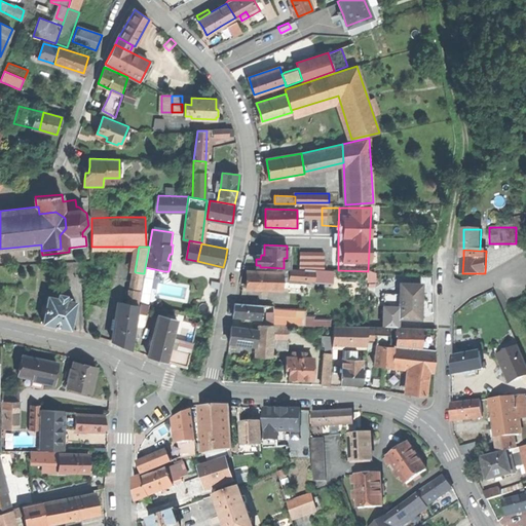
[(67,272),(75,273),(76,264),(67,264),(67,272)]
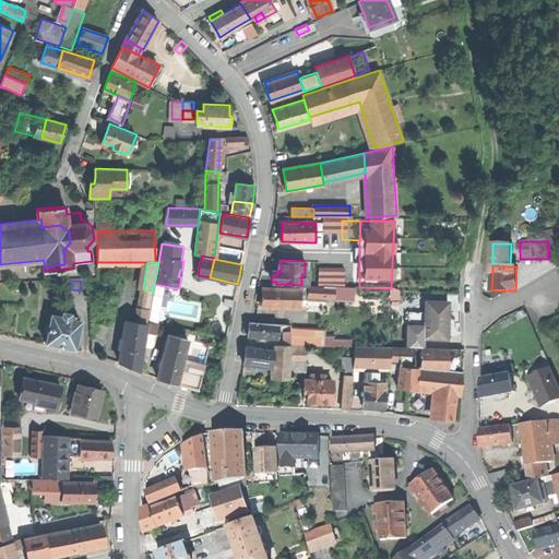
[(80,290),(80,296),(90,296),(90,281),(81,281),(80,290)]
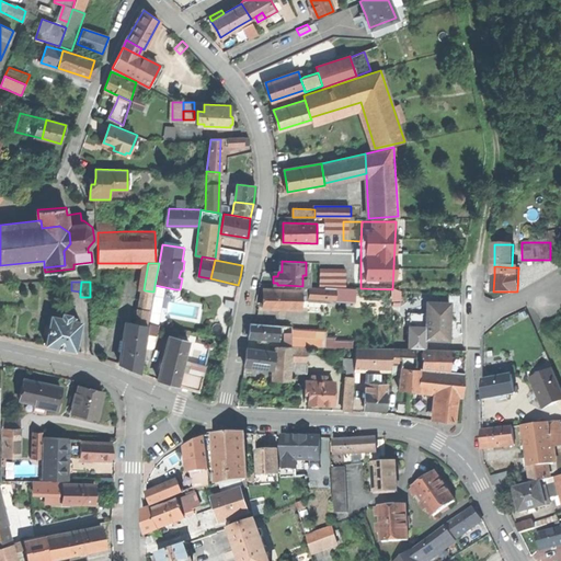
[(175,289),(155,285),(153,292),(150,315),(157,316),(174,319),(192,322),(194,312),(196,298),(174,295),(175,289)]
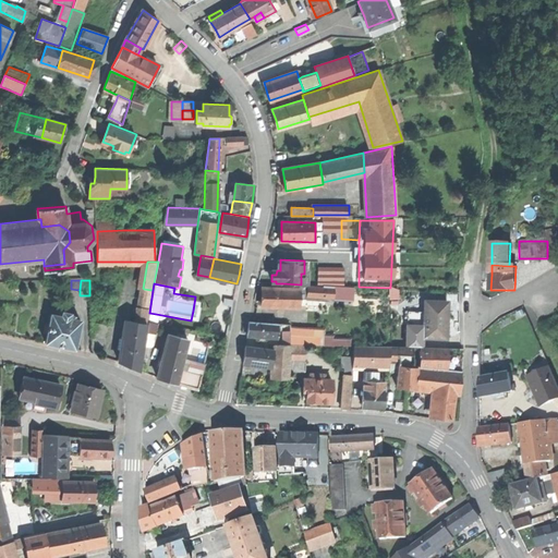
[(301,286),(301,288),(300,299),(307,299),(307,296),(323,298),(323,286),(307,286),(301,286)]
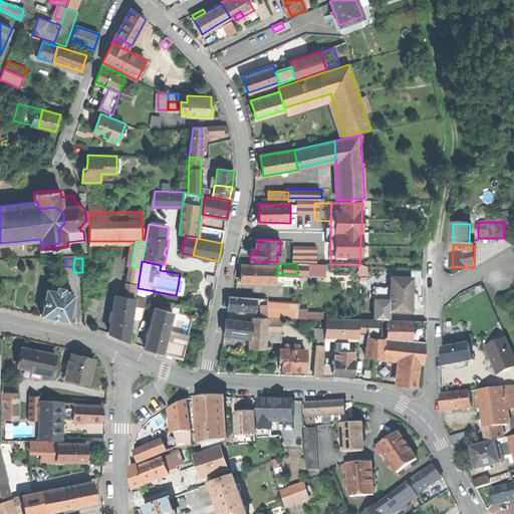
[(261,265),(243,264),(243,274),(243,282),(276,283),(276,275),(277,265),(261,265)]
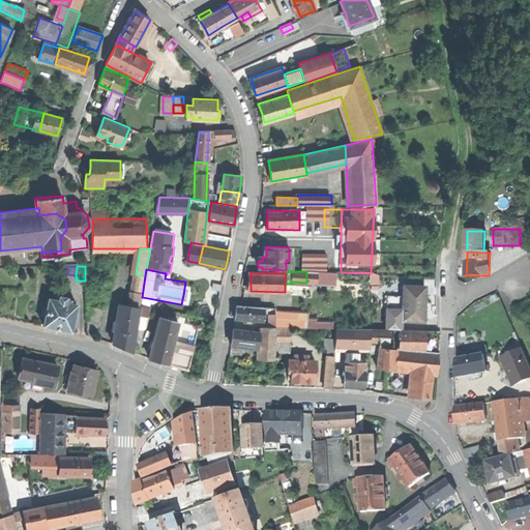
[(142,293),(144,275),(137,274),(134,291),(142,293)]
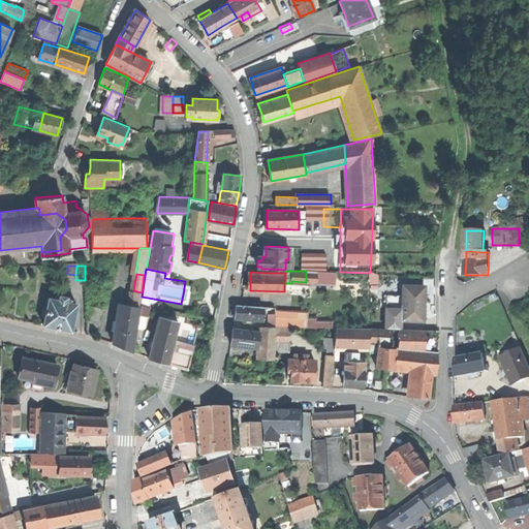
[(424,285),(403,285),(402,319),(423,320),(424,302),(424,285)]
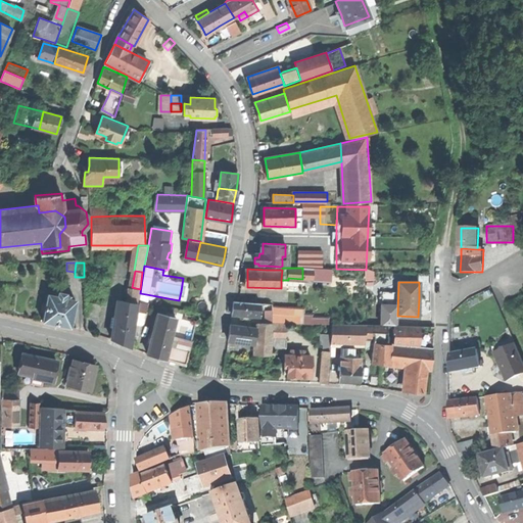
[(203,296),(181,291),(179,300),(176,317),(190,321),(183,350),(189,352),(203,296)]
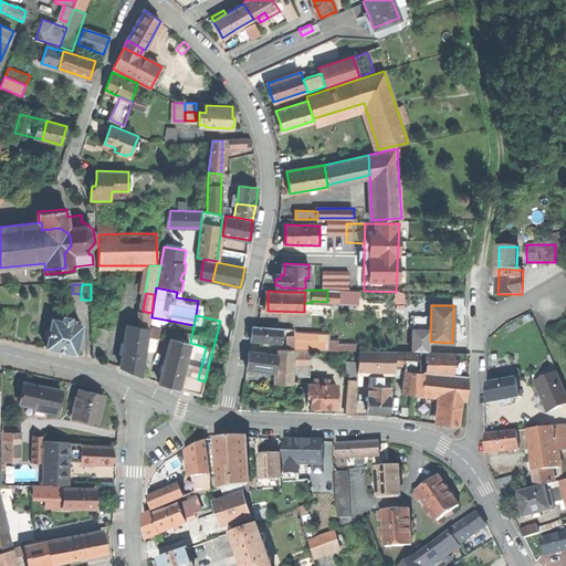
[(52,318),(46,347),(60,350),(76,354),(76,349),(77,345),(82,324),(75,323),(63,321),(52,318)]
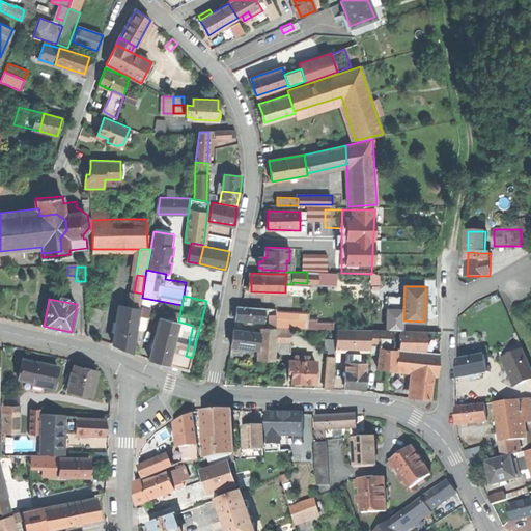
[(163,318),(178,322),(182,305),(165,302),(163,318)]
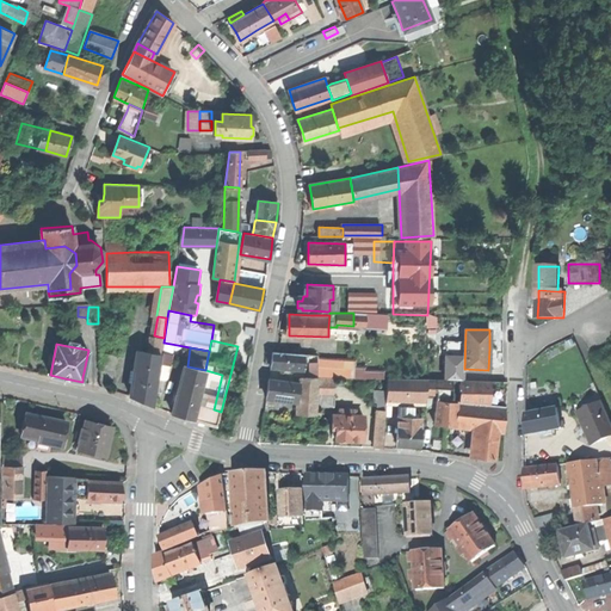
[(161,355),(137,350),(131,395),(142,401),(153,406),(161,355)]
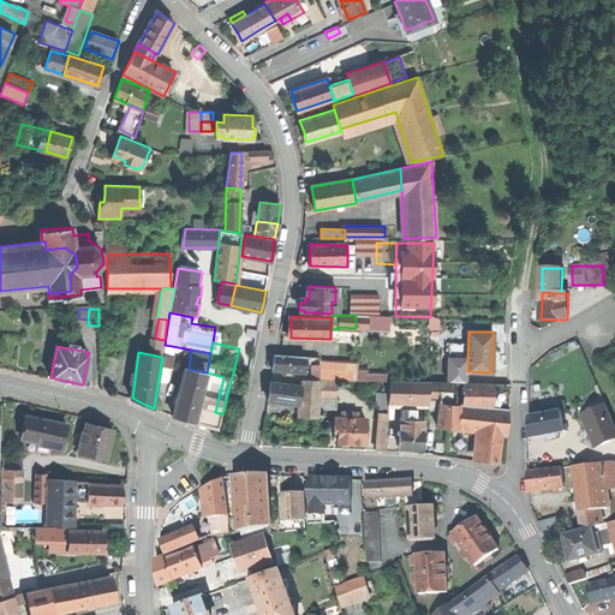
[(173,356),(171,354),(163,353),(161,366),(163,366),(172,368),(173,356)]
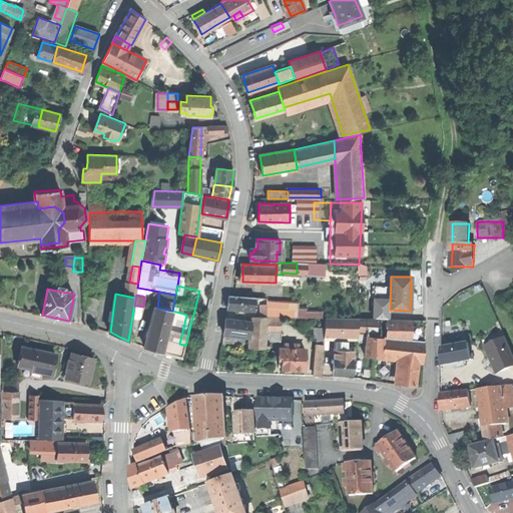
[(243,309),(255,311),(257,298),(229,295),(228,302),(228,308),(239,309),(243,309)]
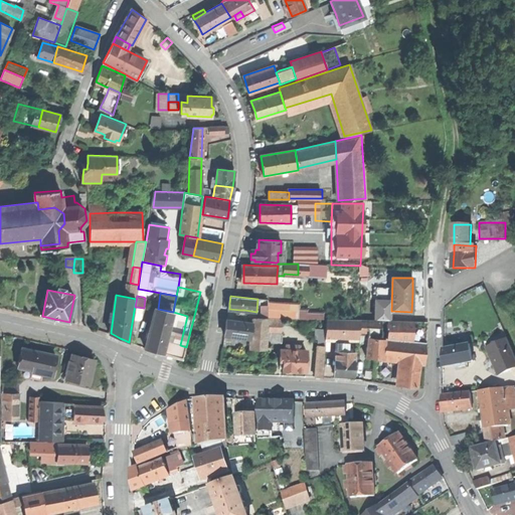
[(84,311),(96,313),(98,299),(83,298),(84,311)]
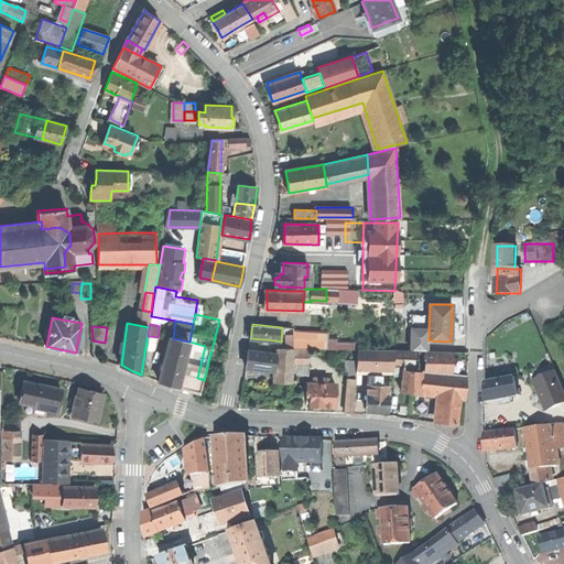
[(294,331),(294,348),(307,348),(317,348),(317,331),(294,331)]
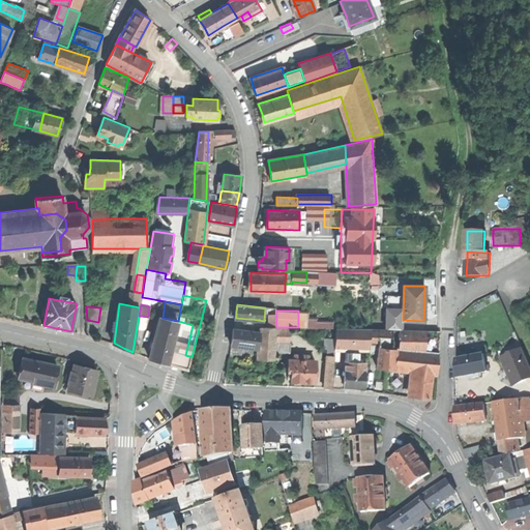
[(146,327),(148,317),(141,316),(139,328),(144,329),(146,327)]
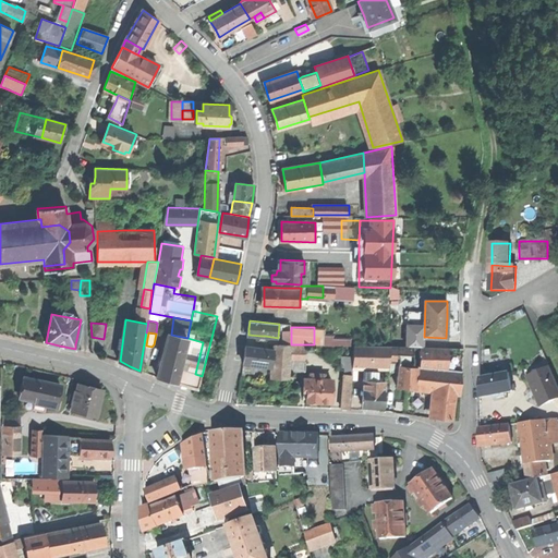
[(168,346),(184,350),(187,338),(171,335),(168,346)]
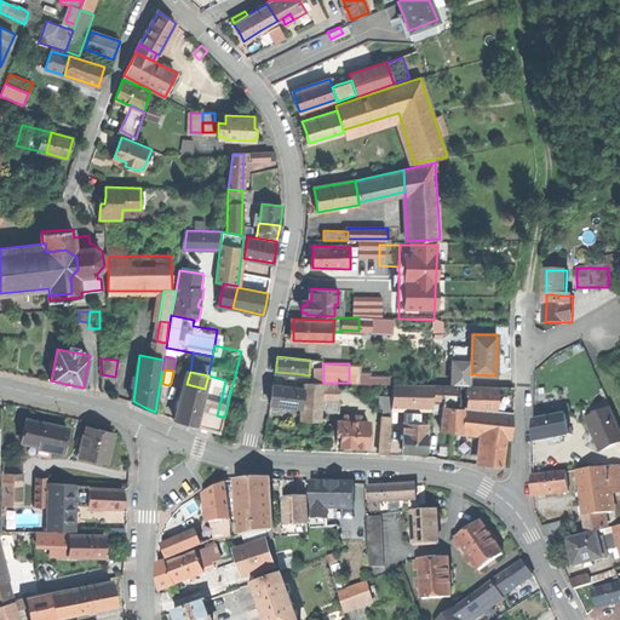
[(114,385),(115,377),(102,374),(102,383),(112,385),(114,385)]
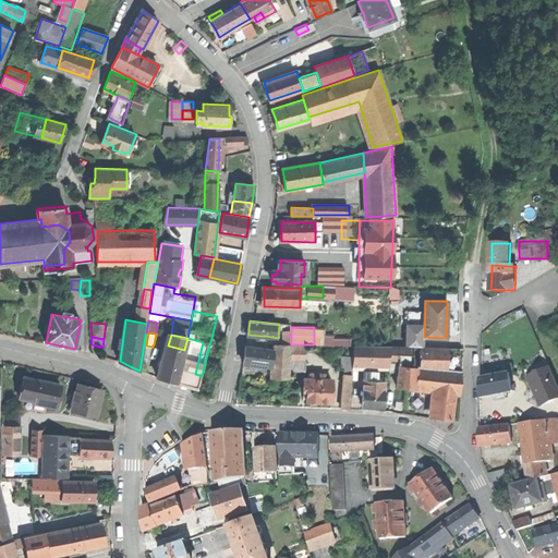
[(180,368),(195,374),(203,342),(187,338),(184,350),(180,368)]
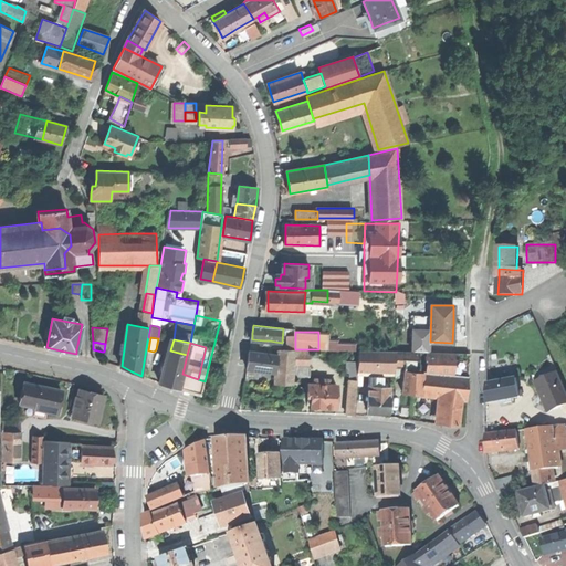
[(280,349),(279,355),(278,362),(294,364),(295,349),(280,349)]
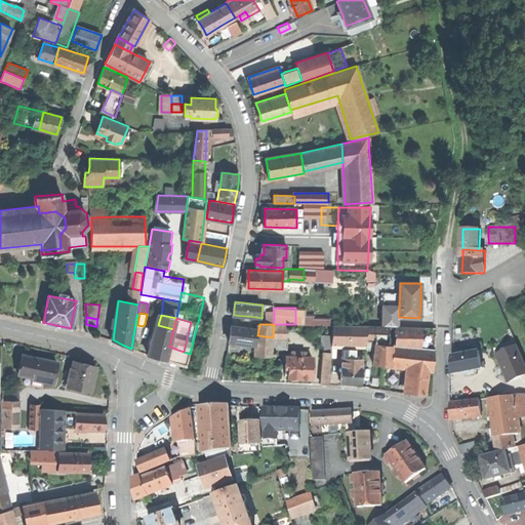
[(286,324),(274,324),(273,337),(273,340),(286,340),(286,324)]
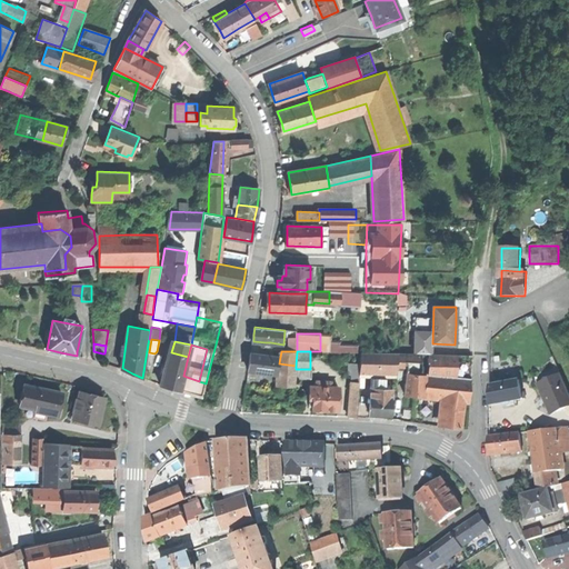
[(180,390),(183,376),(188,357),(171,352),(169,352),(160,385),(169,387),(180,390)]
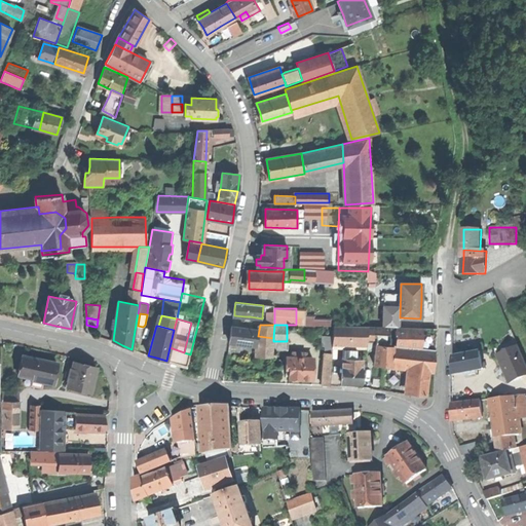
[(259,330),(232,326),(231,335),(230,342),(256,345),(257,345),(258,336),(259,330)]
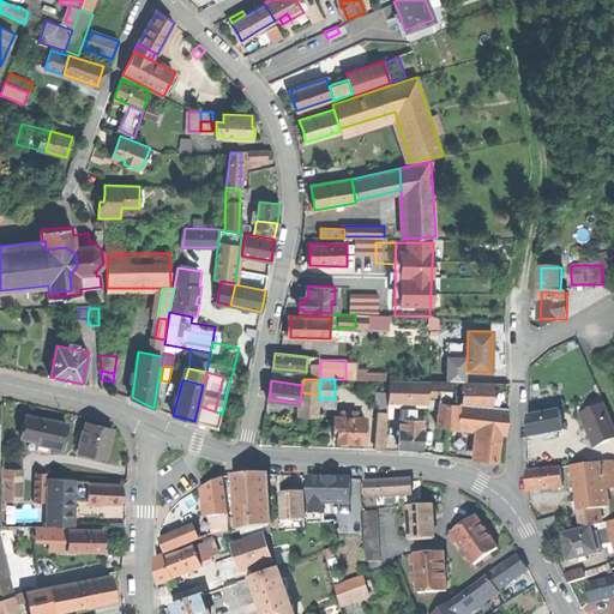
[(428,403),(428,397),(429,380),(389,380),(387,402),(428,403)]
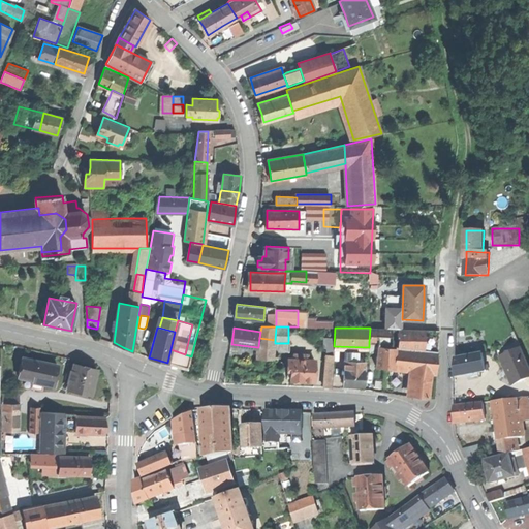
[(369,342),(378,343),(390,344),(391,329),(370,328),(369,342)]
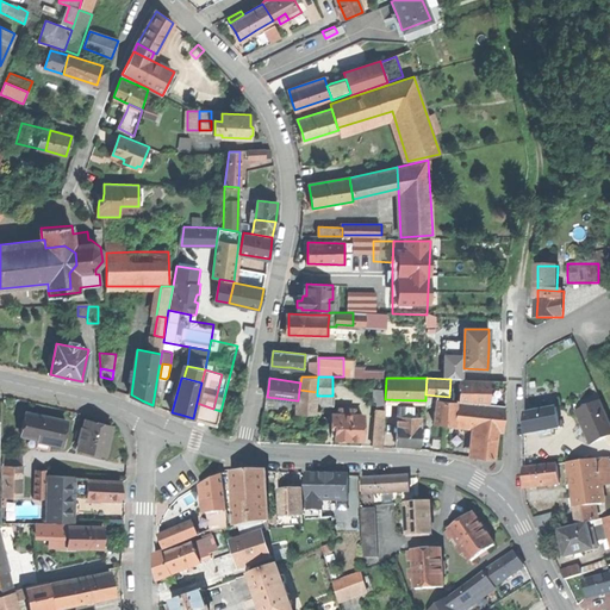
[(502,380),(450,379),(449,397),(449,402),(455,402),(454,425),(475,428),(498,430),(502,431),(502,380)]
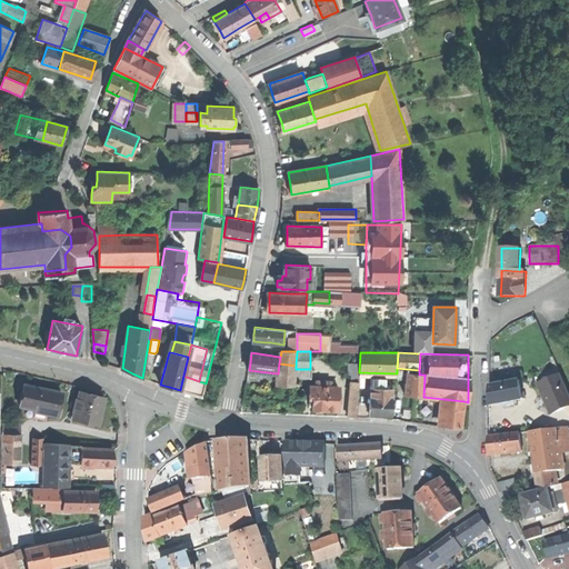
[(296,366),(279,363),(278,373),(277,373),(276,387),(295,389),(295,379),(296,369),(296,366)]
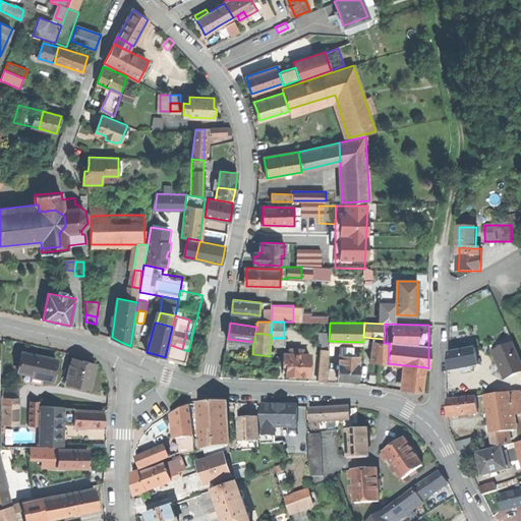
[(286,338),(284,338),(271,338),(270,347),(285,348),(286,338)]
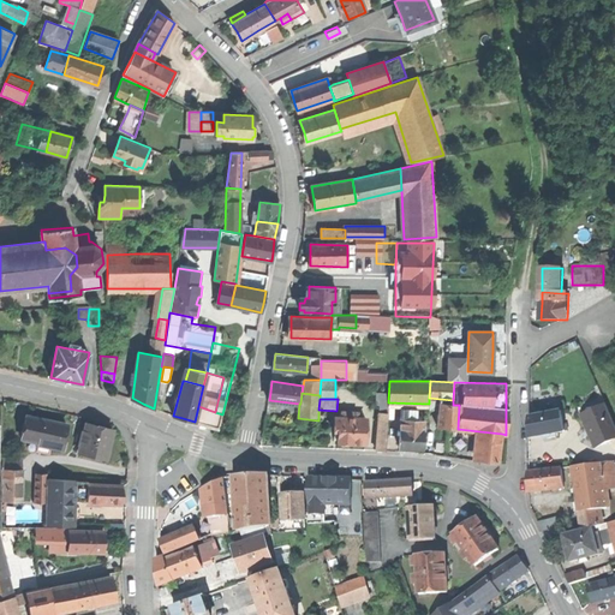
[(436,427),(458,429),(459,405),(453,405),(453,400),(440,399),(436,427)]
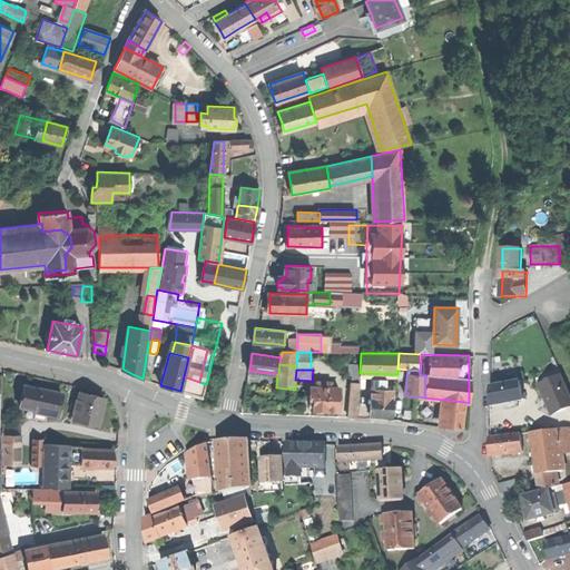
[(203,396),(206,384),(199,382),(184,376),(180,391),(203,396)]
